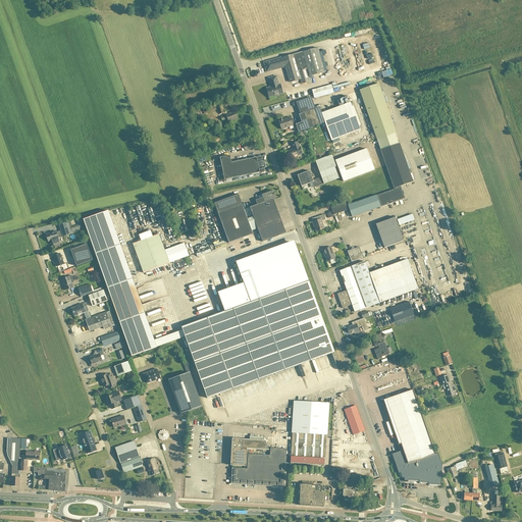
[(317,48),(300,53),(309,82),(308,77),(324,72),(323,71),(325,70),(319,49),(317,49),(317,48)]
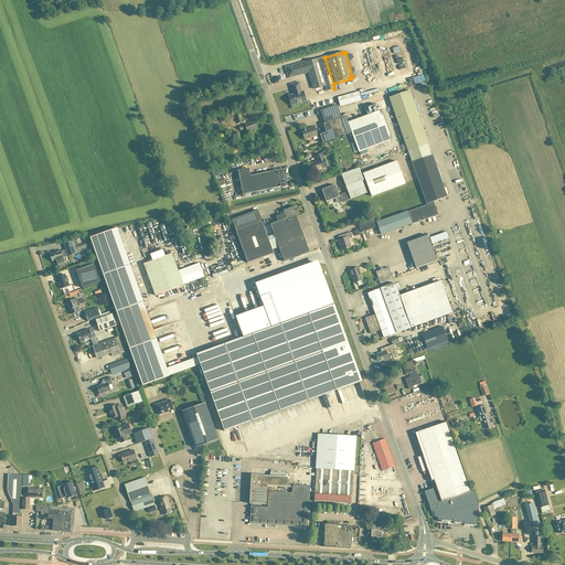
[(334,88),(324,57),(306,63),(295,66),(295,65),(285,68),(288,78),(298,75),(308,73),(313,89),(324,86),(326,91),(334,88)]
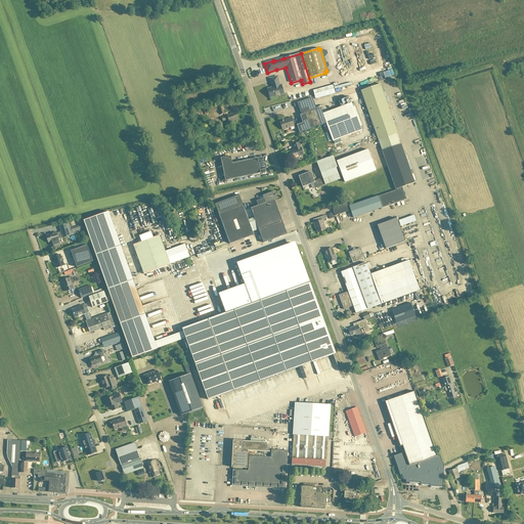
[(271,88),(267,89),(269,98),(284,94),(280,86),(279,86),(276,77),(269,79),(271,88)]
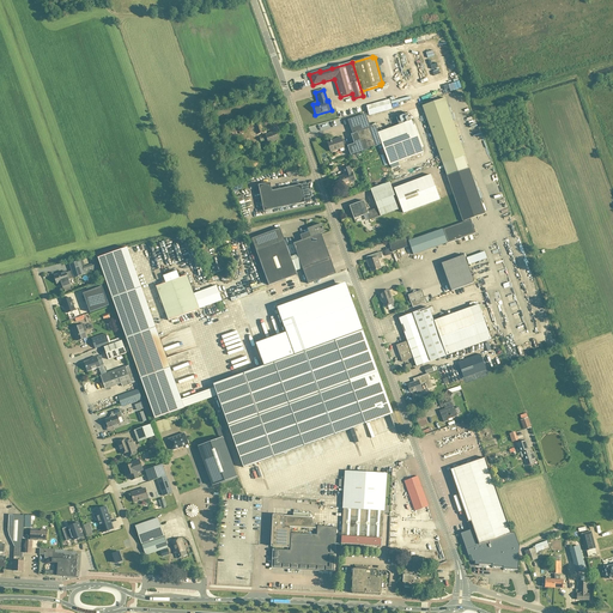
[(469,169),(467,169),(462,156),(465,156),(444,98),(422,107),(462,223),(485,214),(469,169)]
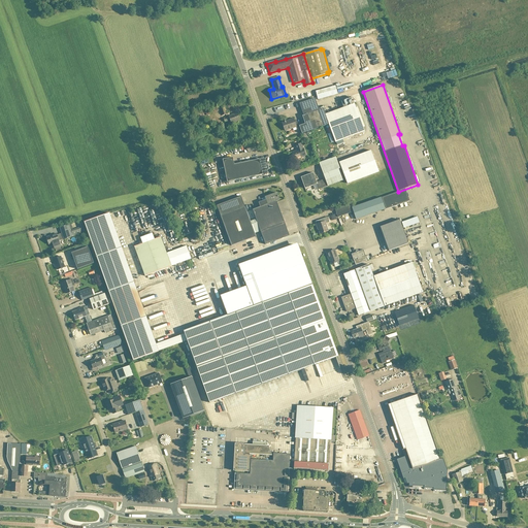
[(334,87),(315,92),(317,100),(337,95),(334,87)]
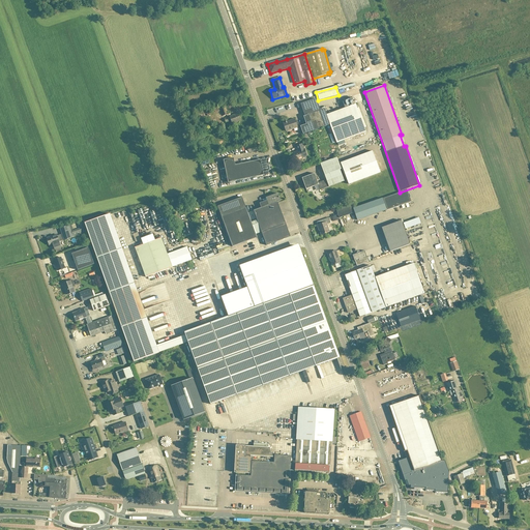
[(325,126),(320,111),(316,99),(300,105),(304,116),(302,117),(305,124),(299,126),(302,135),(325,126)]
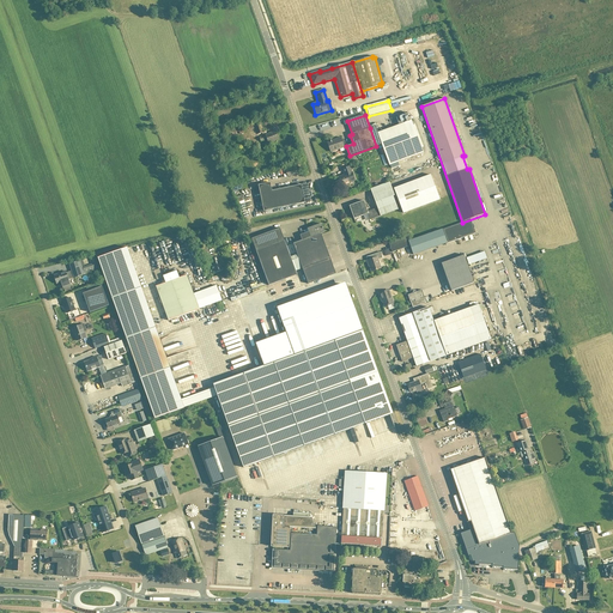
[(375,127),(370,128),(376,146),(381,145),(389,165),(423,153),(411,121),(377,133),(375,127)]
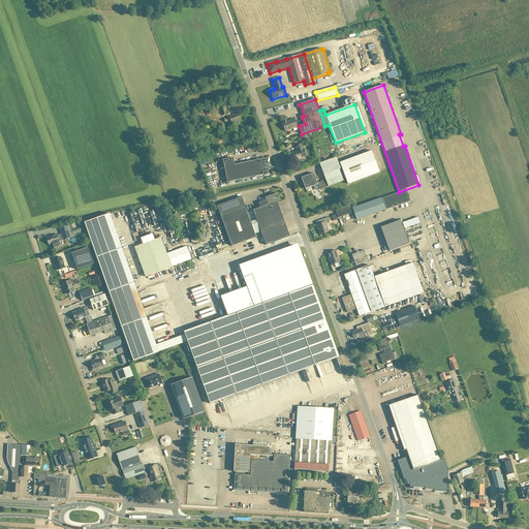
[(195,119),(206,116),(205,111),(193,115),(195,119)]
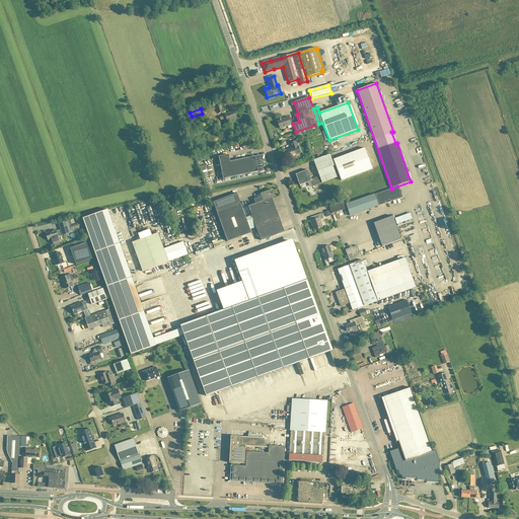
[(232,122),(236,121),(233,113),(229,114),(228,108),(217,113),(219,120),(222,119),(224,125),(228,123),(228,124),(232,123),(232,122)]
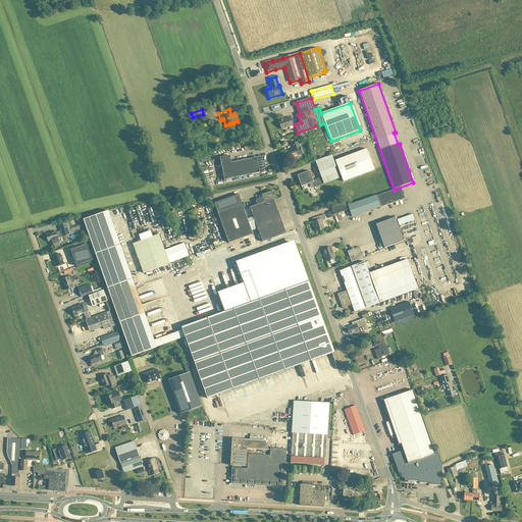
[(281,129),(286,127),(295,125),(293,120),(291,121),(290,117),(278,121),(281,129)]
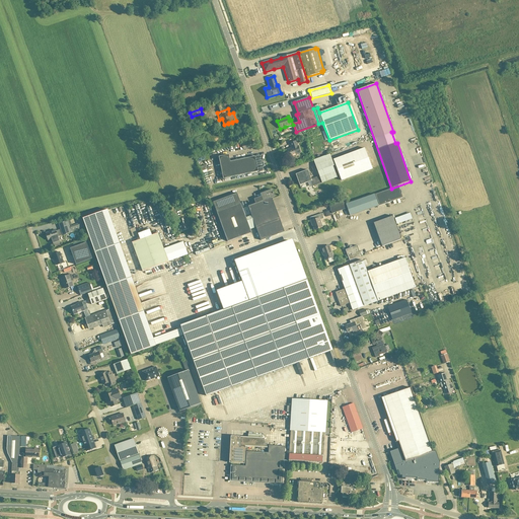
[(291,149),(287,150),(289,157),(300,153),(298,146),(297,146),(296,142),(289,144),(291,149)]
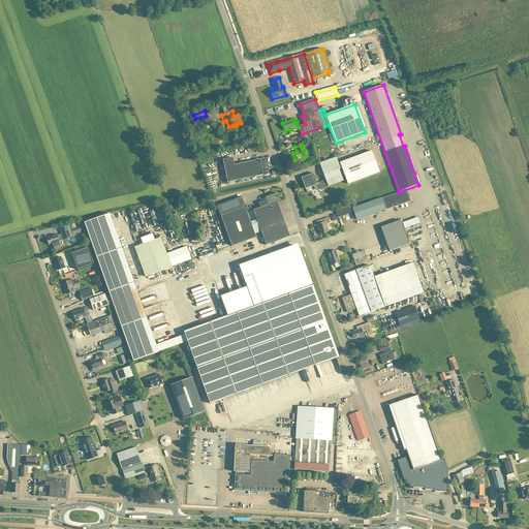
[(324,180),(316,183),(317,185),(319,190),(343,182),(346,181),(347,185),(379,173),(371,152),(338,164),(336,158),(318,164),(324,180)]
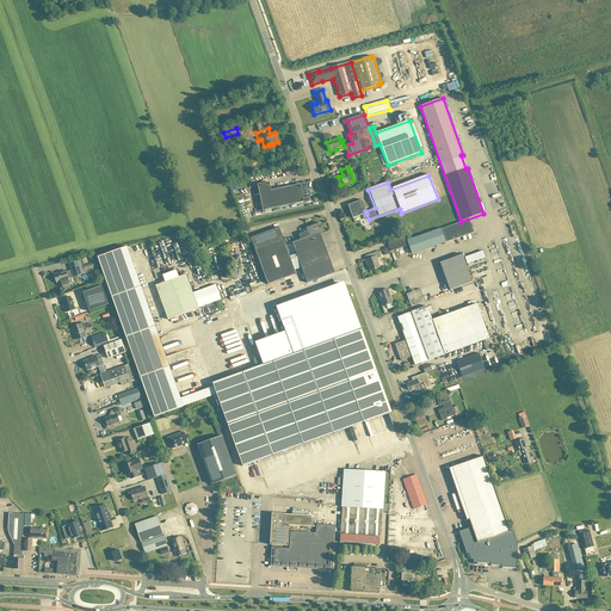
[(263,211),(303,203),(300,185),(271,191),(269,183),(257,185),(263,211)]
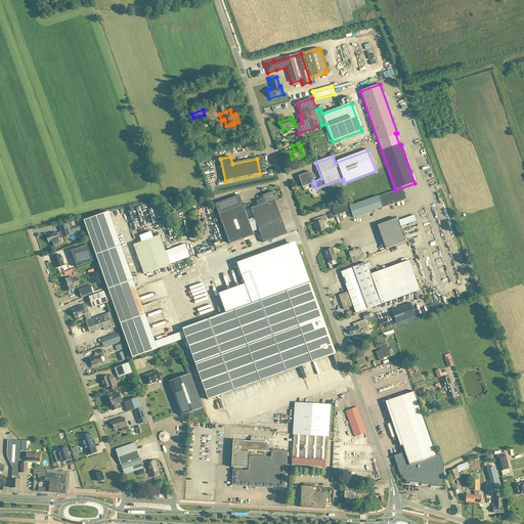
[(314,183),(313,181),(312,179),(314,178),(313,175),(311,176),(310,172),(298,177),(302,187),(314,183)]
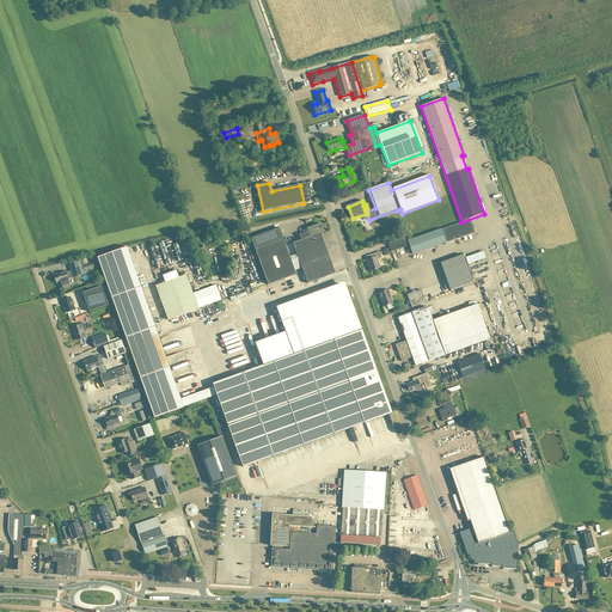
[(441,230),(408,242),(405,237),(387,243),(391,252),(409,246),(411,255),(473,233),(469,220),(441,230)]
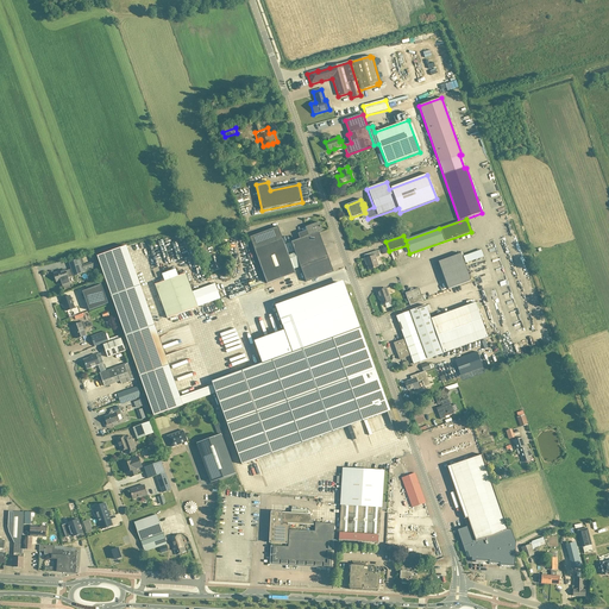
[(277,228),(250,239),(253,251),(267,284),(295,274),(294,271),(293,270),(300,268),(300,269),(301,270),(306,283),(333,272),(328,259),(324,246),(318,233),(321,232),(320,228),(320,227),(319,226),(318,224),(305,228),(306,232),(305,232),(297,234),(299,239),(290,243),(295,253),(288,256),(282,240),(277,228)]
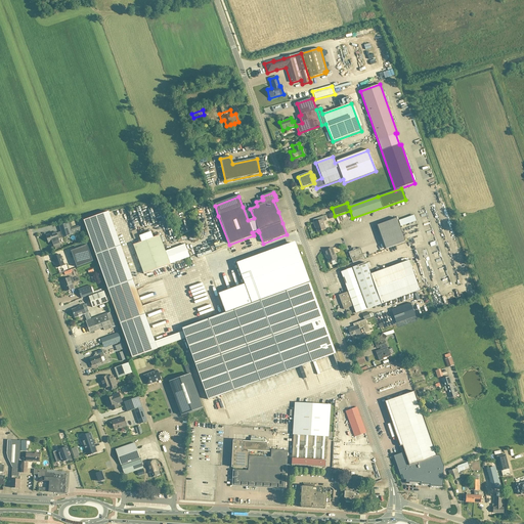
[(179,223),(179,221),(176,211),(170,213),(174,224),(179,223)]
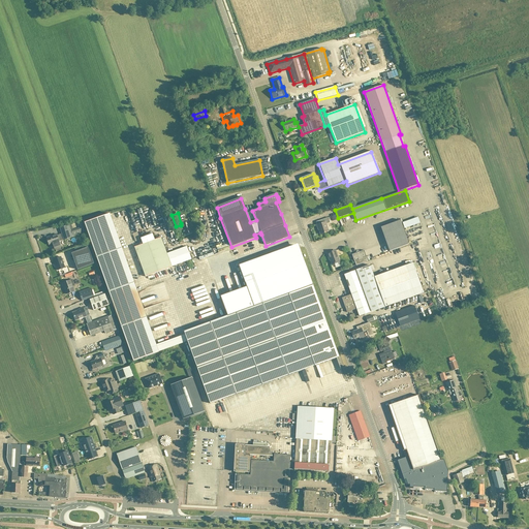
[(96,257),(122,249),(110,214),(84,223),(96,257)]
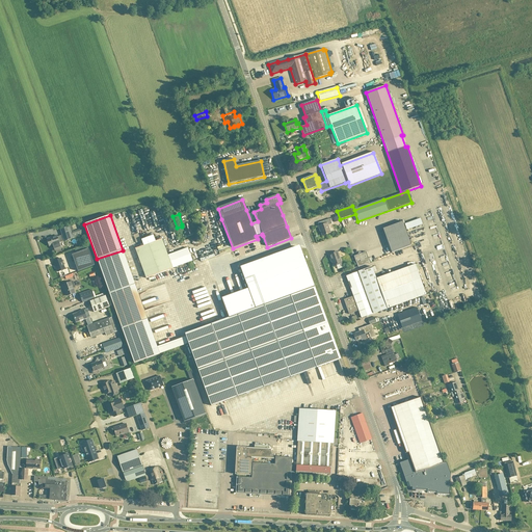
[(405,221),(406,228),(423,224),(421,218),(405,221)]
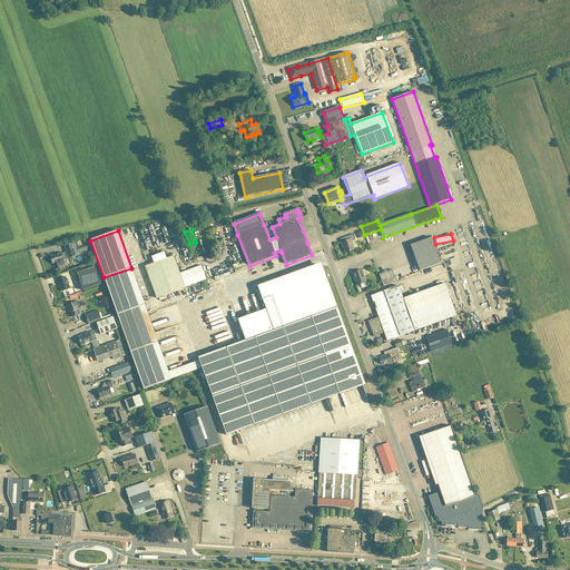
[(343,246),(345,253),(353,251),(351,242),(355,241),(353,235),(340,239),(341,243),(342,246),(343,246)]
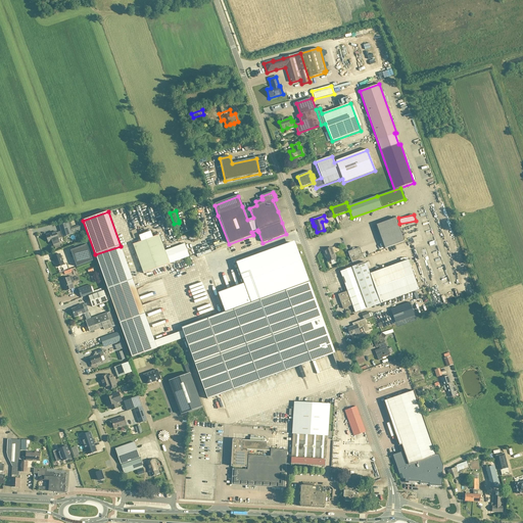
[(179,221),(179,223),(181,230),(182,234),(189,232),(187,224),(187,223),(186,219),(179,221)]
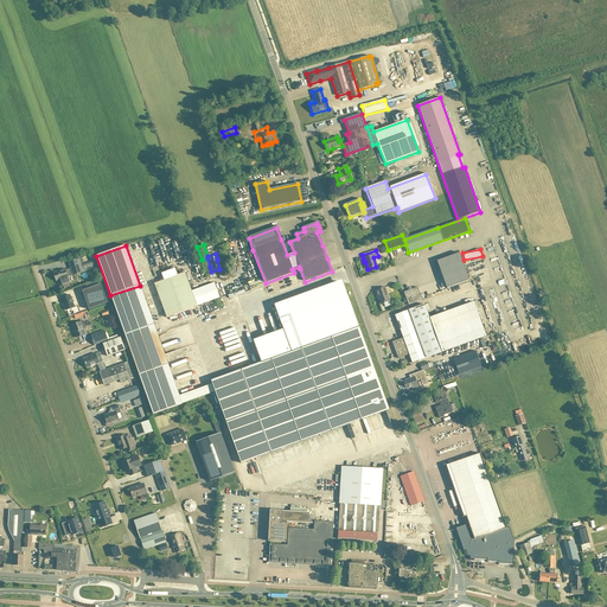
[(459,254),(436,261),(446,289),(468,281),(459,254)]
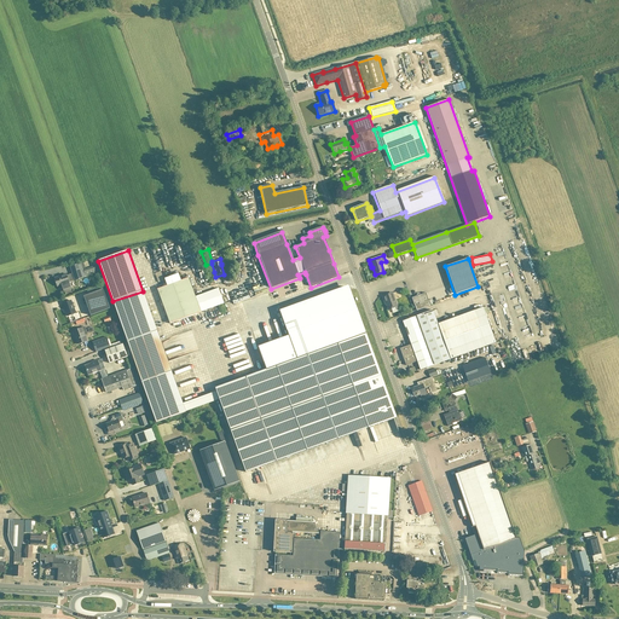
[(65,275),(61,277),(55,279),(57,288),(61,285),(63,293),(71,290),(69,283),(74,282),(85,278),(82,270),(85,268),(82,264),(70,267),(71,275),(67,276),(65,275)]
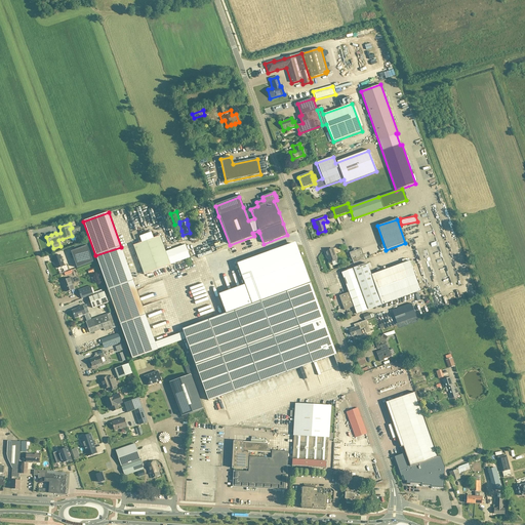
[(138,260),(165,251),(160,236),(133,246),(138,260)]
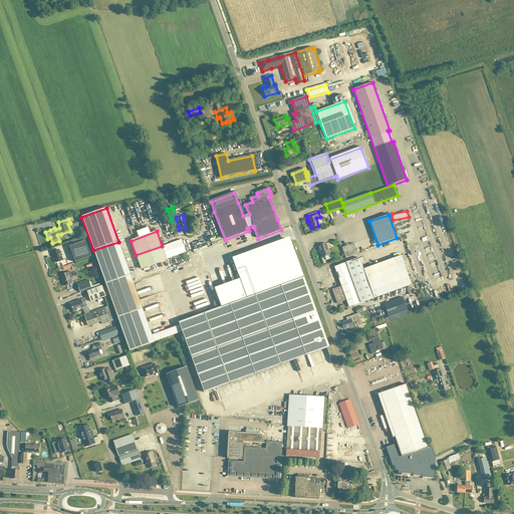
[(217,296),(221,307),(229,304),(255,295),(280,286),(303,277),(290,241),(285,239),(232,258),(239,279),(214,288),(217,296)]
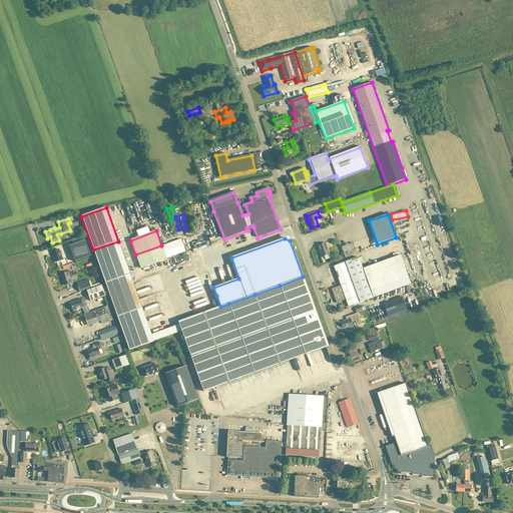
[(180,239),(161,246),(166,260),(185,252),(180,239)]
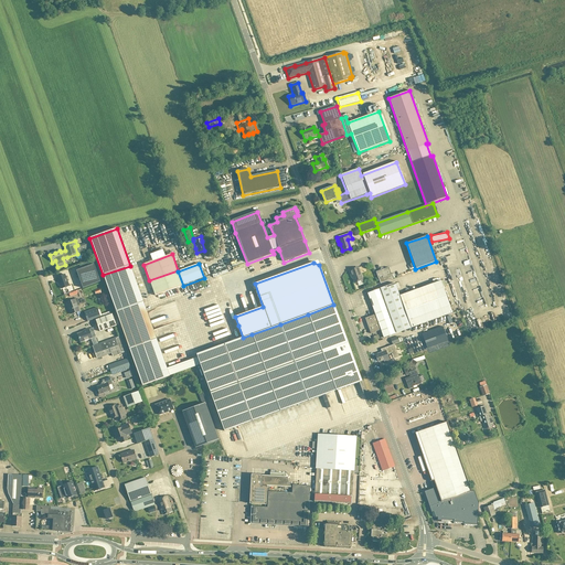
[(76,272),(83,289),(99,283),(94,265),(76,272)]
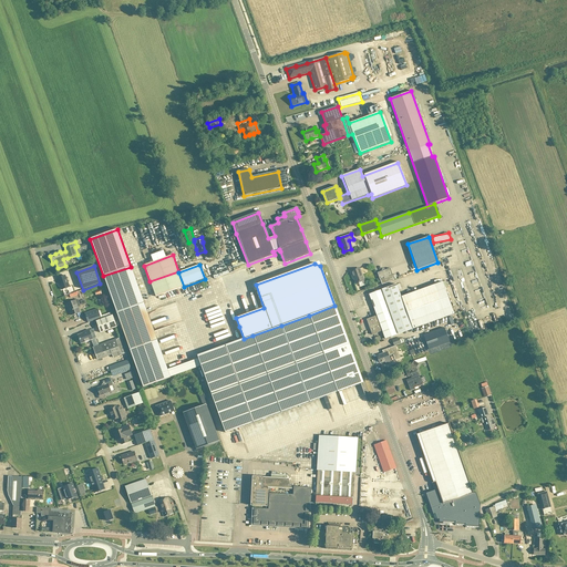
[(143,303),(131,267),(103,276),(116,313),(143,303)]
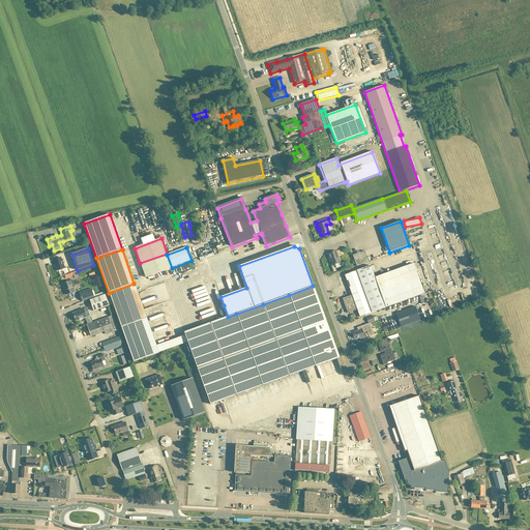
[(335,252),(327,255),(328,260),(329,259),(331,266),(340,263),(335,252)]
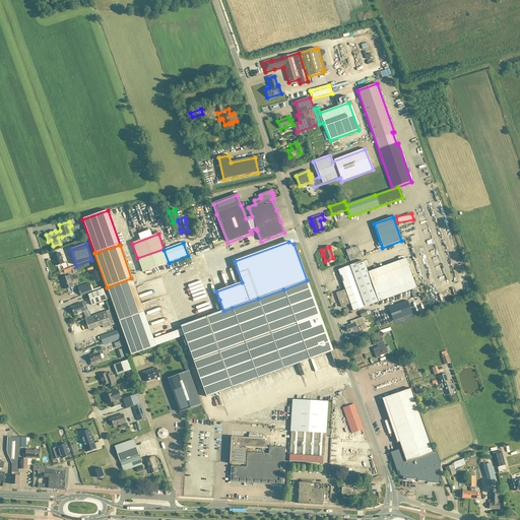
[(361,257),(360,253),(359,252),(358,247),(345,251),(349,262),(361,257)]
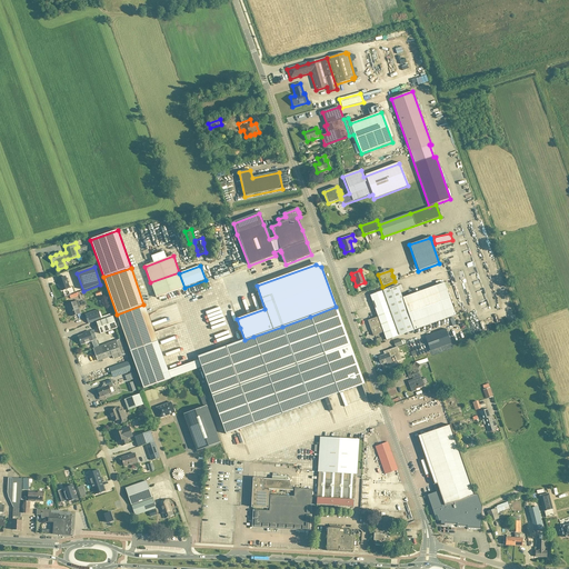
[(179,272),(150,282),(156,298),(185,288),(179,273),(179,272)]
